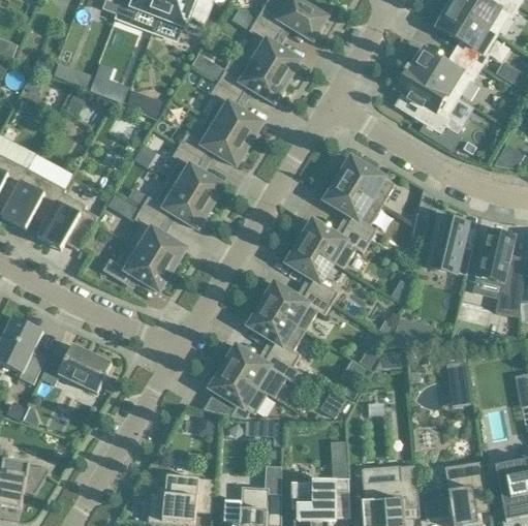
[(106,0),(103,7),(116,12),(117,12),(121,0),(106,0)]
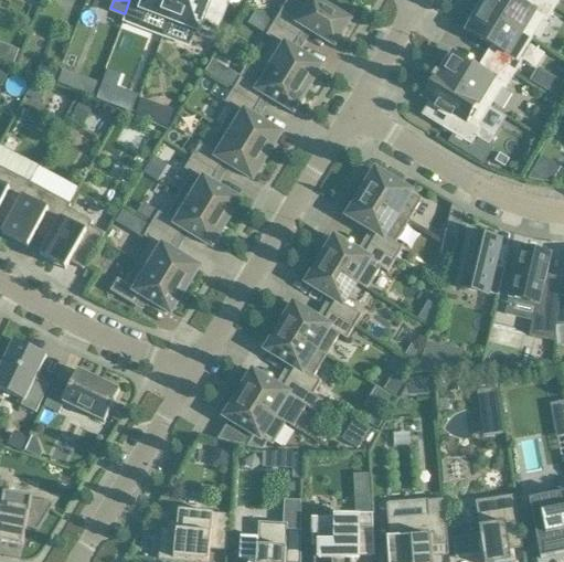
[(129,0),(125,13),(124,13),(123,18),(137,23),(144,7),(168,16),(169,16),(174,0),(129,0)]
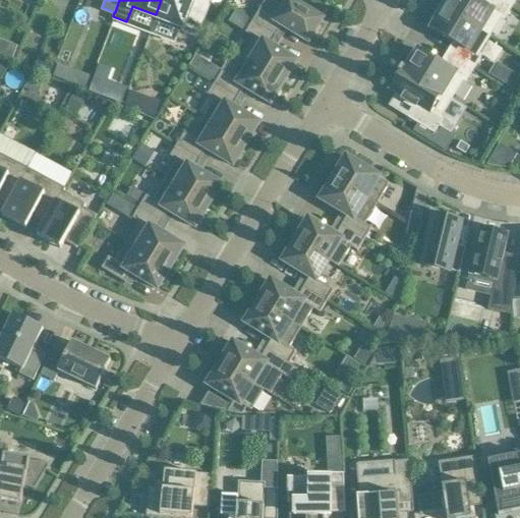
[(161,0),(156,14),(155,14),(154,18),(195,34),(207,5),(193,0),(161,0)]
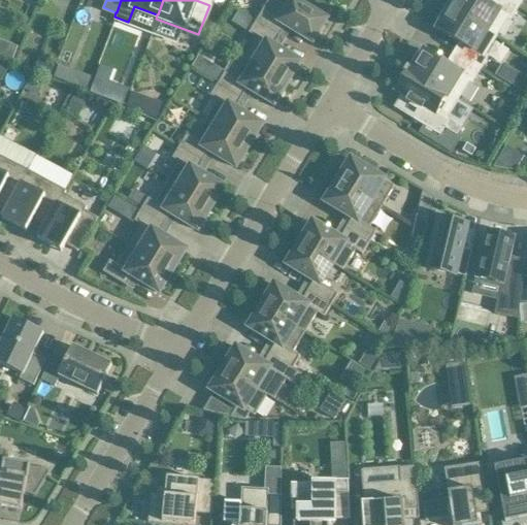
[(310,40),(330,8),(329,7),(327,10),(314,7),(311,10),(294,0),(290,0),(287,5),(277,0),(265,0),(254,20),(277,33),(282,27),(284,23),(309,38),(309,39),(310,40)]
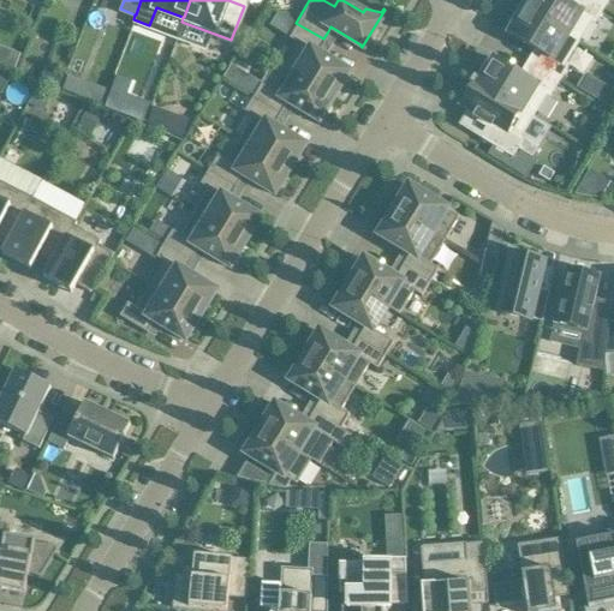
[(592,21),(602,5),(595,0),(565,0),(520,0),(518,5),(576,40),(590,18),(592,21)]
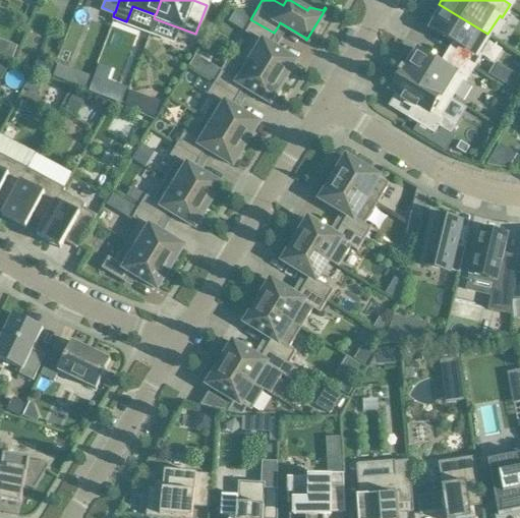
[(487,34),(439,4),(429,20),(432,22),(429,26),(453,41),(447,51),(472,66),(479,54),(476,53),(487,34)]
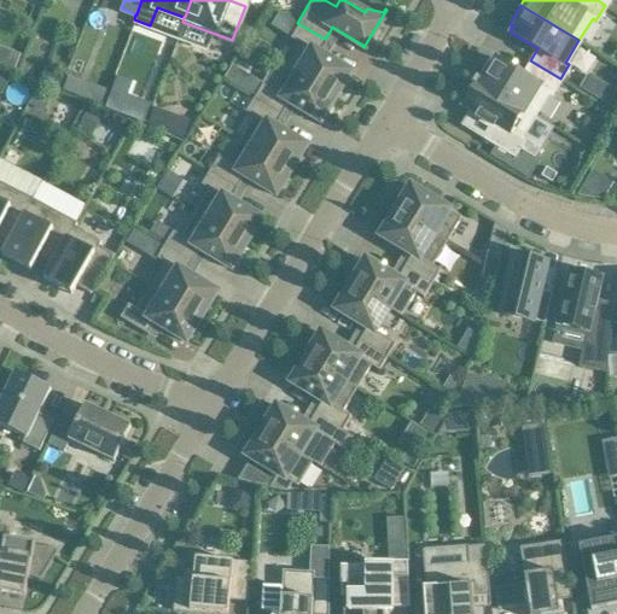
[(326,40),(325,39),(297,23),(290,36),(302,44),(289,66),(289,68),(335,95),(349,70),(348,69),(348,70),(318,52),(326,40)]
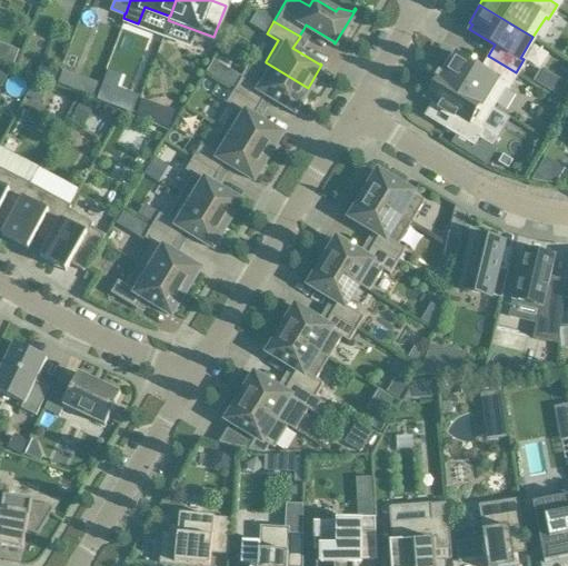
[(516,72),(488,56),(481,68),(456,52),(452,57),(449,55),(438,71),(491,105),(504,85),(507,87),(516,72)]
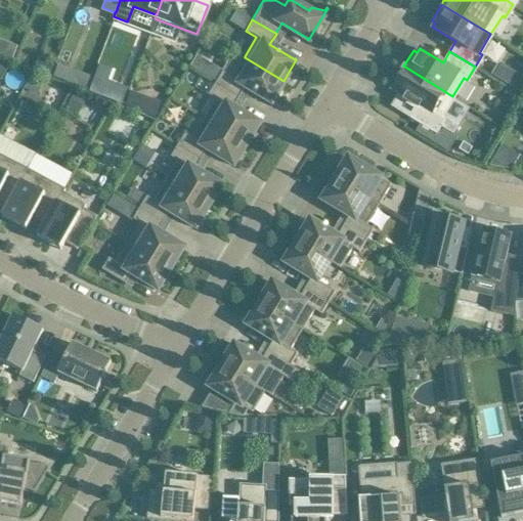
[(270,102),(284,81),(245,57),(245,56),(241,53),(228,74),(221,70),(214,81),(238,96),(245,85),(269,100),(269,101),(270,102)]
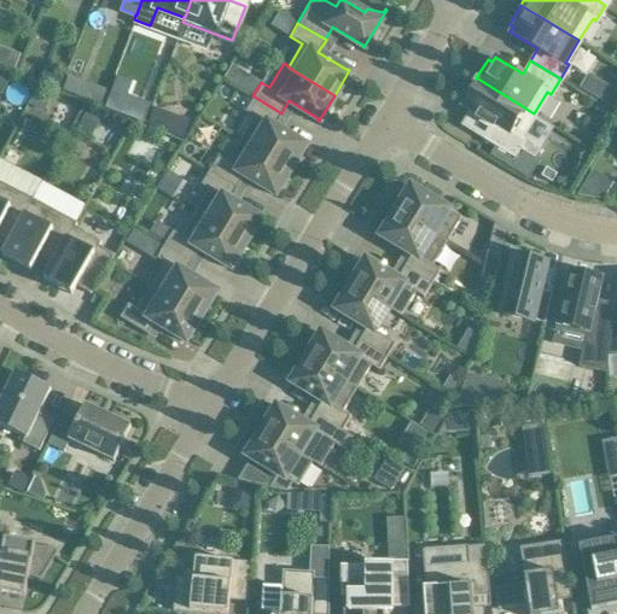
[(616,89),(588,72),(580,87),(613,109),(616,103),(616,89)]
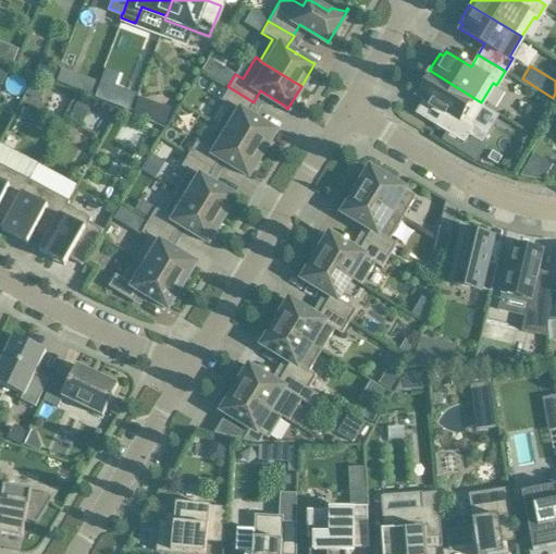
[(0,84),(12,89),(17,75),(0,69),(0,84)]
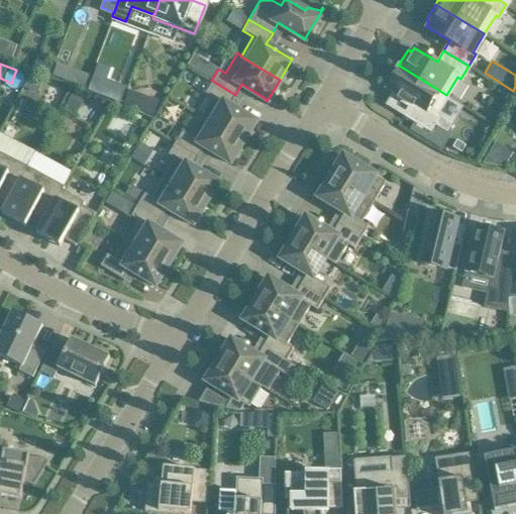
[(58,64),(53,77),(65,82),(70,69),(58,64)]
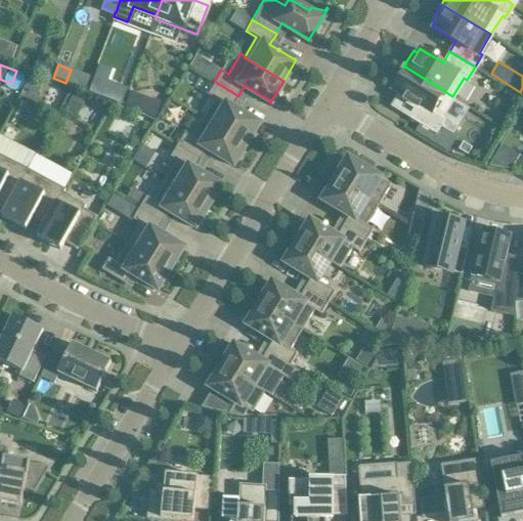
[(452,96),(403,66),(391,87),(405,96),(404,97),(416,104),(409,115),(420,121),(418,124),(435,134),(437,131),(436,130),(445,115),(458,123),(468,105),(452,96)]
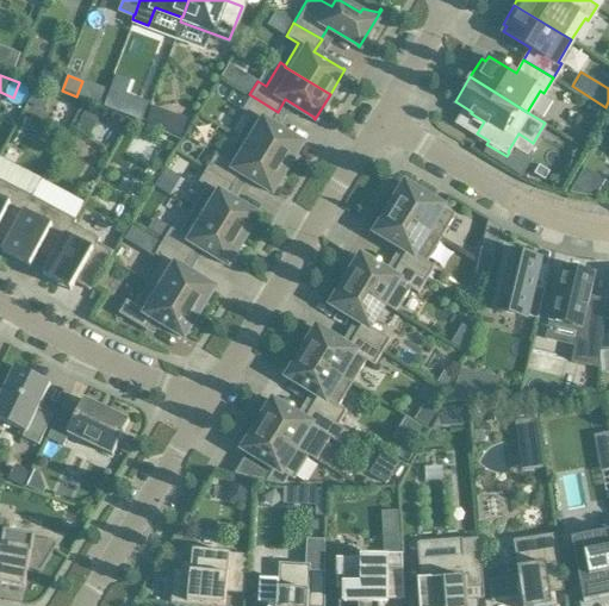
[(111,83),(103,105),(116,111),(124,88),(111,83)]
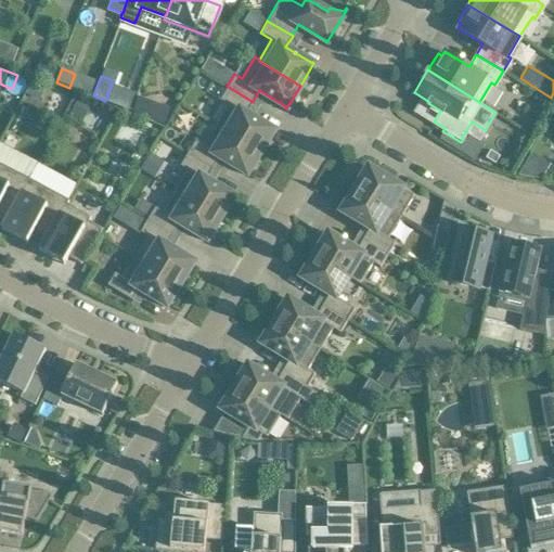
[(245,113),(253,102),(227,86),(220,99),(227,103),(215,124),(260,151),(273,129),(272,128),(272,129),(245,113)]
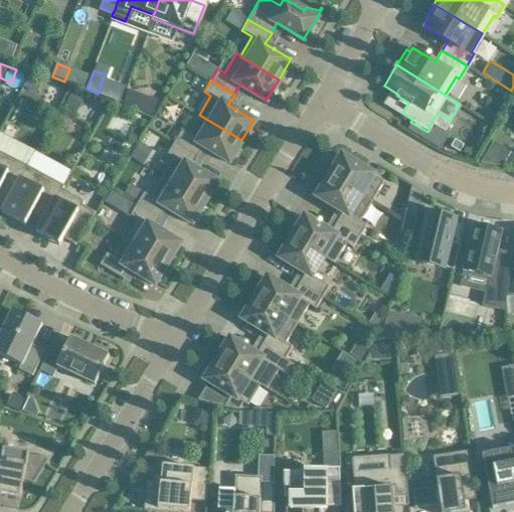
[(128,91),(123,104),(134,108),(139,95),(128,91)]
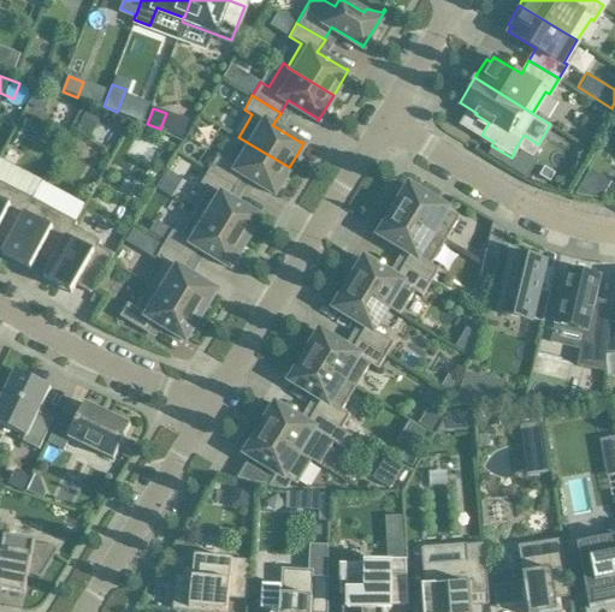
[(88,131),(101,137),(108,124),(95,117),(88,131)]
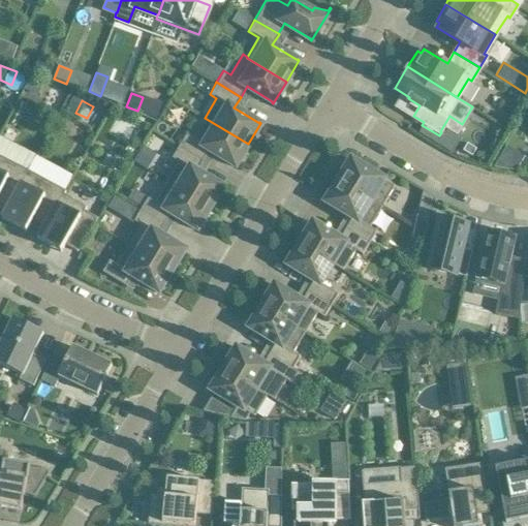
[(235,165),(248,144),(205,118),(192,137),(185,133),(178,145),(203,159),(209,149),(234,164),(234,165),(235,165)]
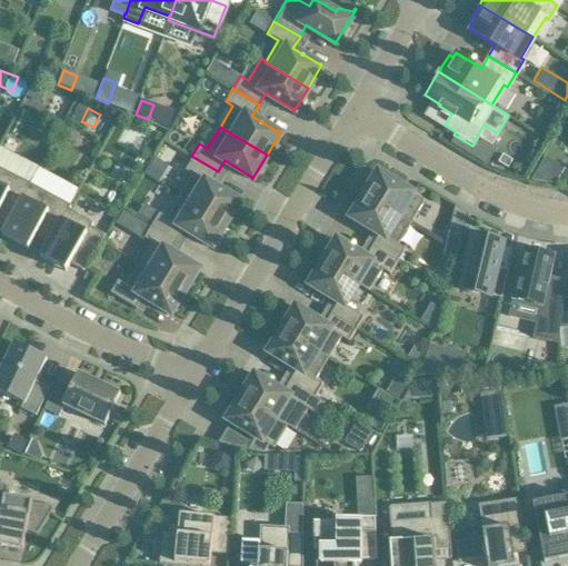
[(480,144),(474,154),(486,161),(491,150),(480,144)]
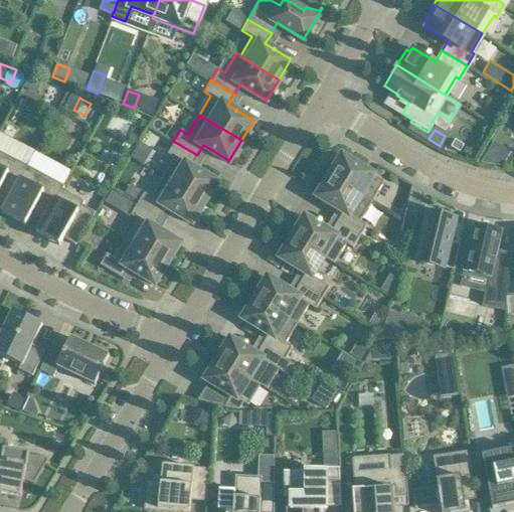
[(121,136),(113,150),(125,157),(133,144),(121,136)]
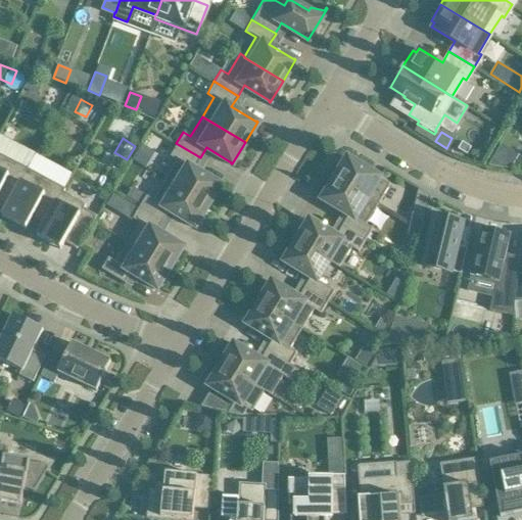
[(462,140),(458,148),(466,152),(470,144),(462,140)]
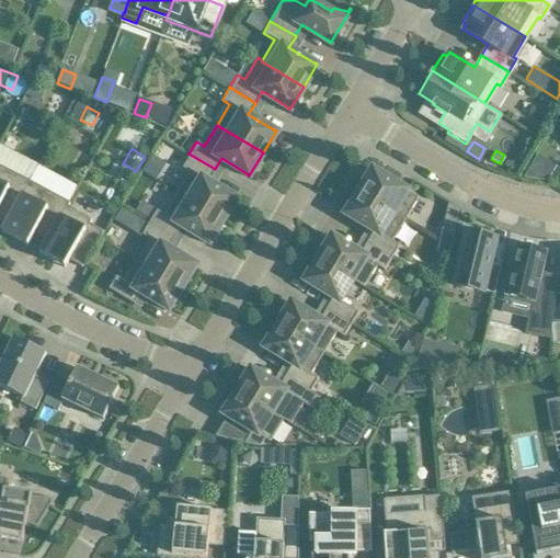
[(207,180),(215,169),(189,154),(182,166),(189,170),(176,192),(223,219),(236,196),(235,196),(207,180)]
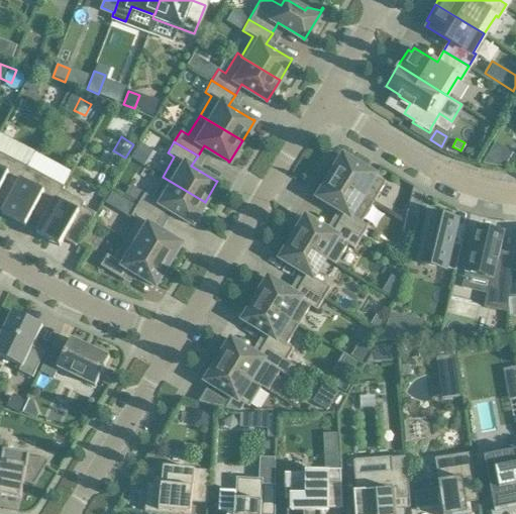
[(5,205),(26,165),(0,151),(0,202),(5,205)]
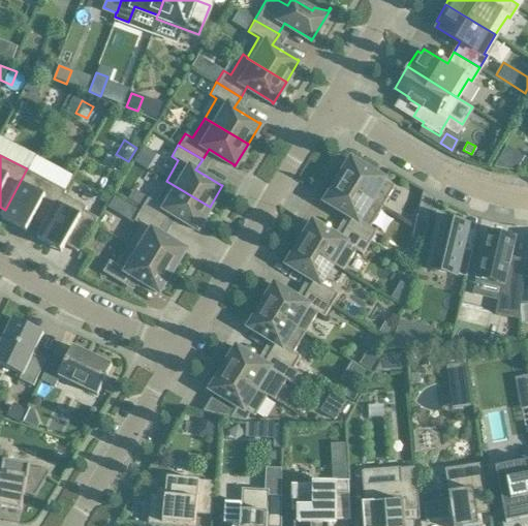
[(350,158),(338,179),(381,206),(394,185),(351,159),(352,158),(350,158)]
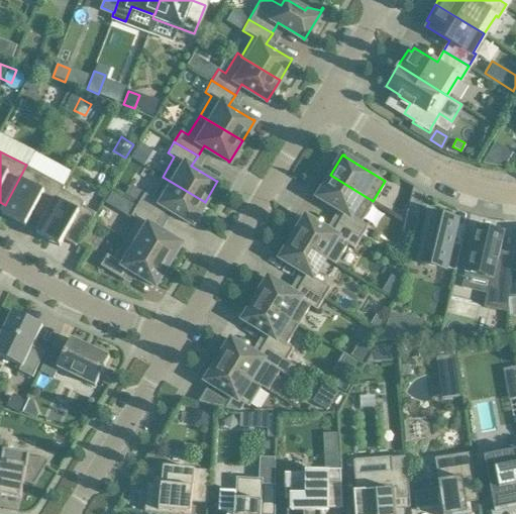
[(515,158),(498,156),(497,166),(515,169),(515,158)]
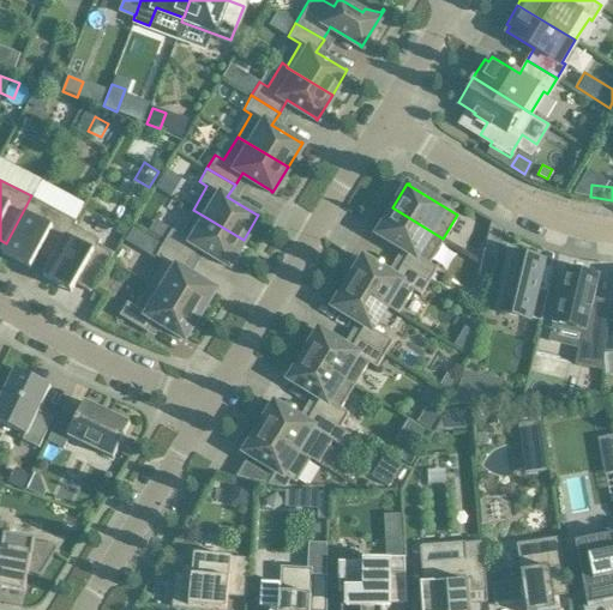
[(72,223),(73,223),(76,219),(31,195),(6,243),(1,252),(29,266),(34,258),(47,265),(47,266),(72,223)]
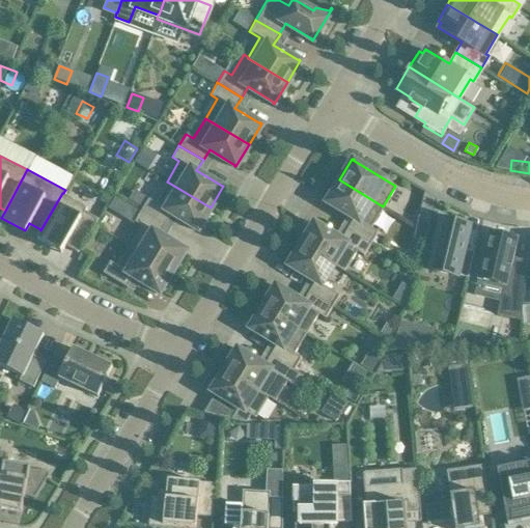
[(383,206),(339,179),(326,201),(327,202),(328,201),(353,217),(346,227),(370,242),(378,230),(370,226),(383,206)]
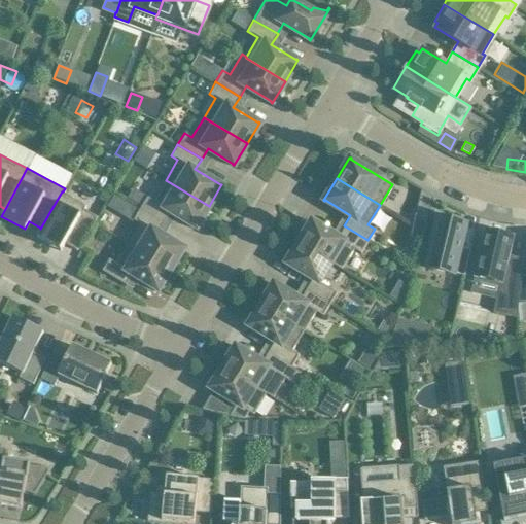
[(196,228),(209,206),(166,180),(153,200),(146,196),(139,207),(164,221),(170,211),(195,226),(196,228)]
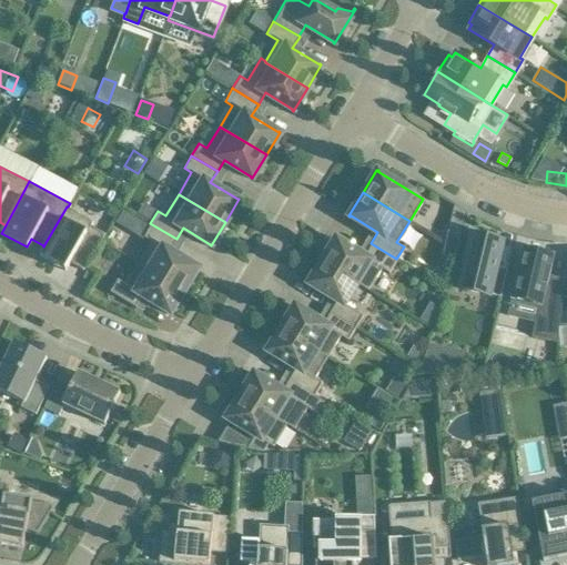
[(92,220),(68,207),(67,207),(43,246),(43,245),(39,254),(64,269),(69,261),(82,269),(104,232),(90,224),(92,220)]
